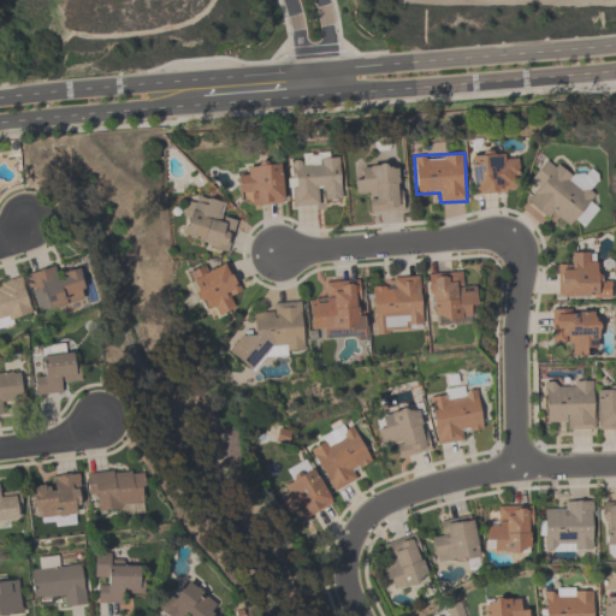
[(505,160),(505,153),(471,154),(472,195),(521,193),(519,159),(505,160)]
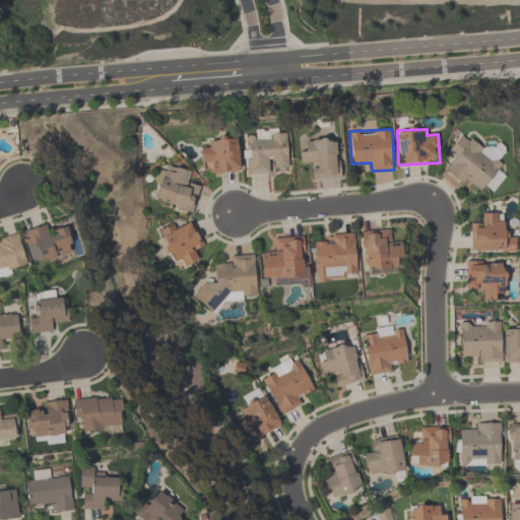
[(448,169),(490,198),(506,177),(499,171),(504,164),(497,157),(504,148),(498,144),(491,154),(462,133),(447,154),(454,160),(448,169)]
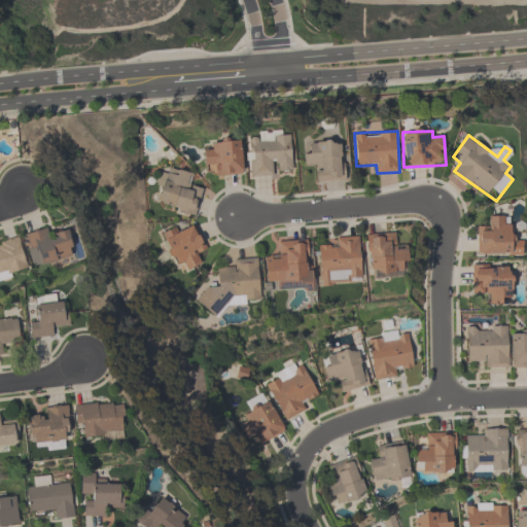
[(293,175),(291,136),(248,138),(250,177),(293,175)]
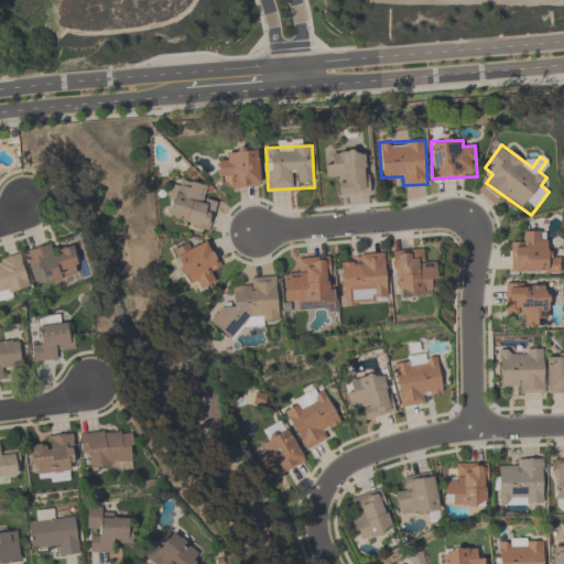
[(227,162),(218,163),(219,180),(229,179),(230,190),(260,187),(258,150),(227,153),(227,162)]
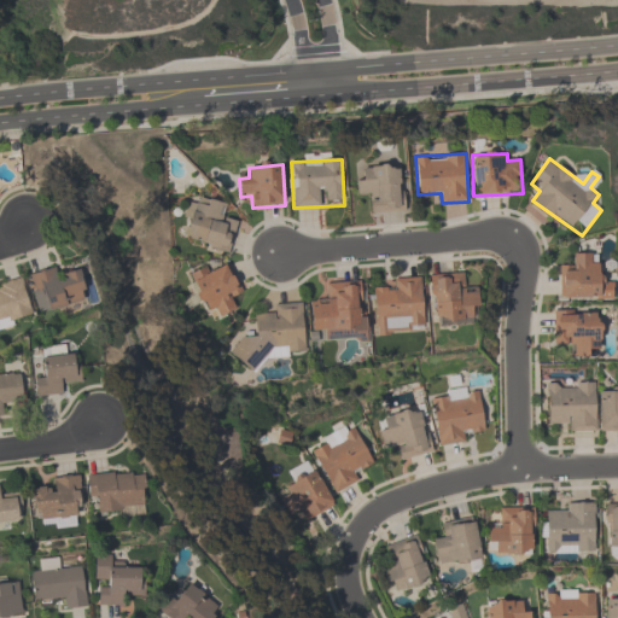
[(406,213),(402,167),(355,172),(357,198),(369,198),(371,216),(406,213)]
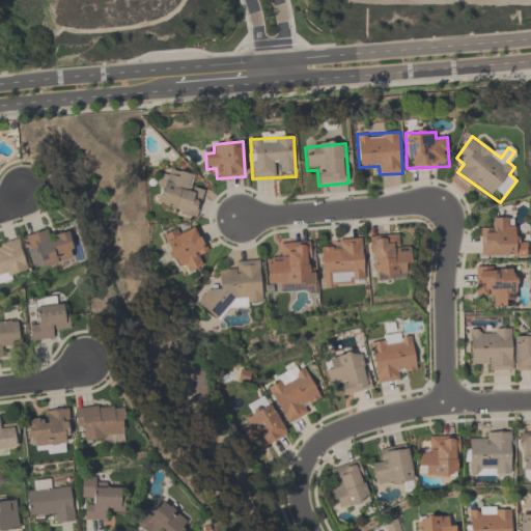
[(191,189),(193,178),(169,171),(159,208),(196,218),(203,192),(191,189)]
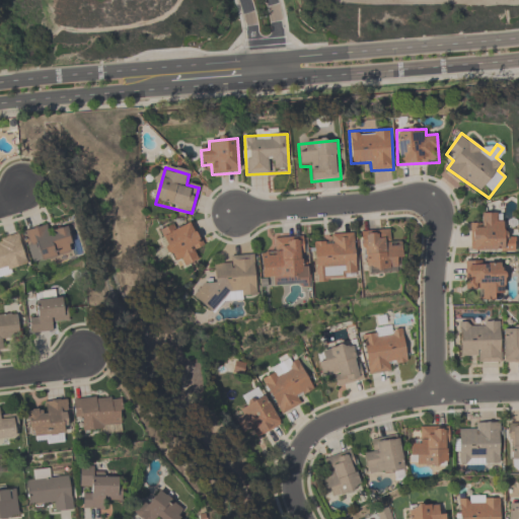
[(479,215),(479,225),(469,225),(468,252),(515,253),(515,237),(503,237),(503,215),(479,215)]
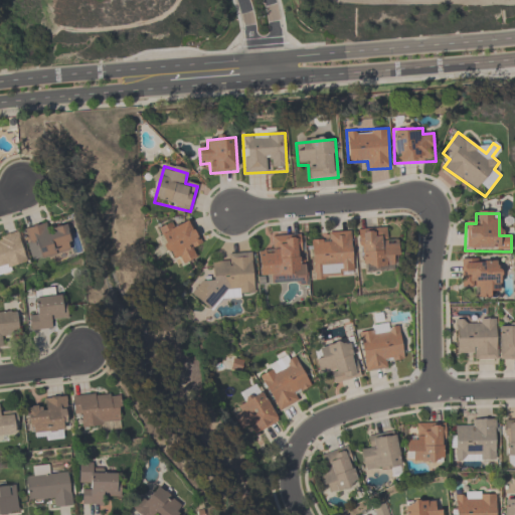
[(192,249),(201,244),(188,218),(159,233),(177,269),(196,259),(192,249)]
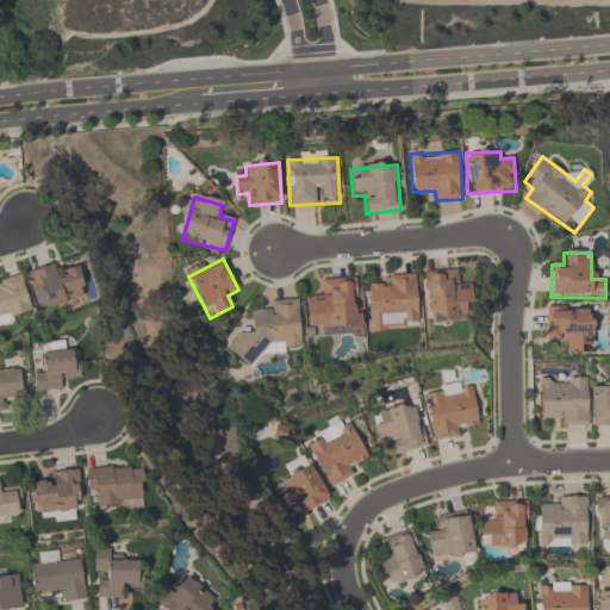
[(29,272),(38,310),(85,299),(78,268),(56,272),(55,266),(29,272)]
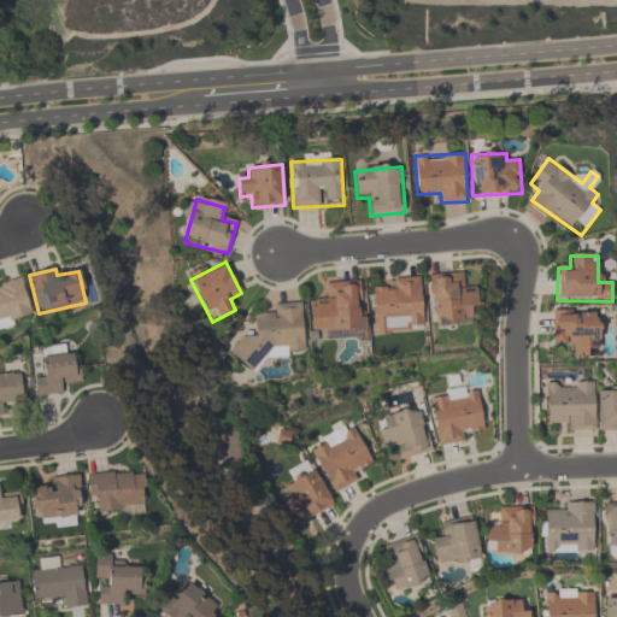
[(463,274),(432,275),(433,324),(479,323),(476,287),(464,287),(463,274)]
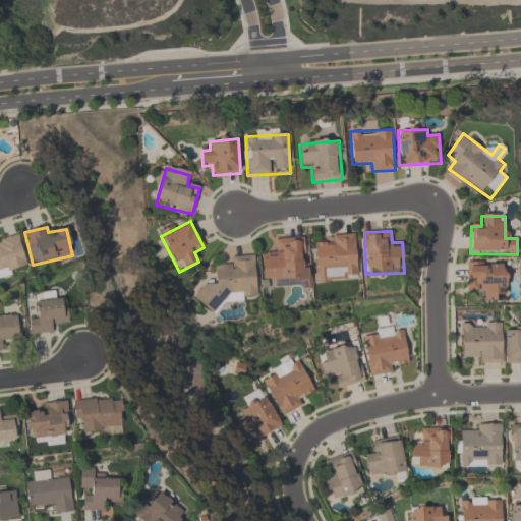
[(355,234),(332,235),(332,244),(314,245),(316,279),(358,277),(355,234)]
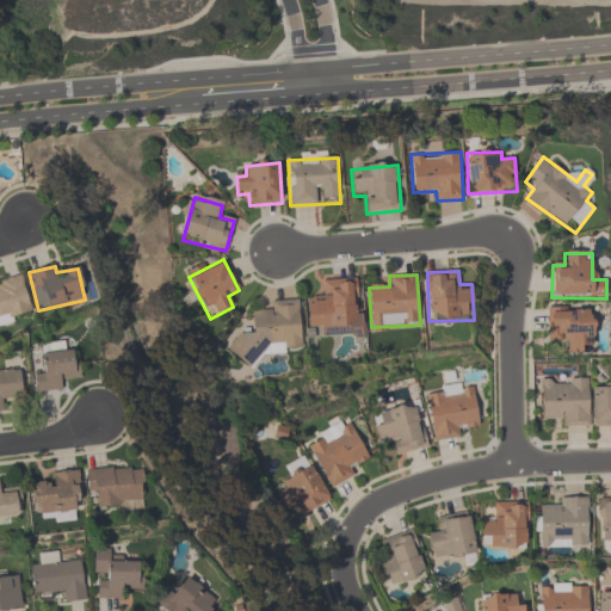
[(0,283),(0,322),(32,314),(22,277),(0,283)]
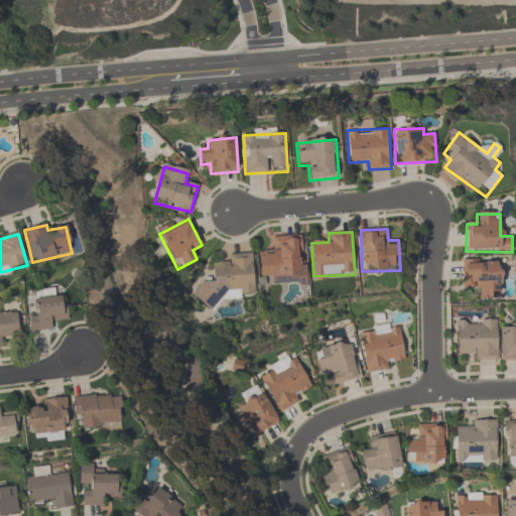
[(272,236),(272,250),(263,250),(264,278),(303,276),(302,235),(272,236)]
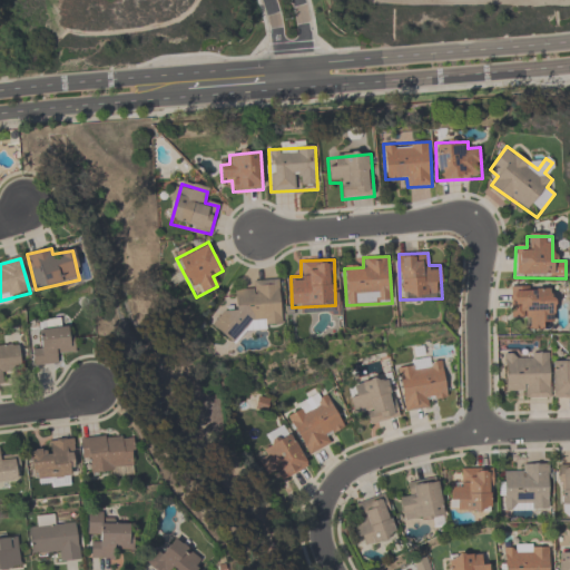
[(281,325),(278,281),(252,282),(253,291),(235,292),(235,312),(215,313),(216,340),(241,338),(241,326),(281,325)]
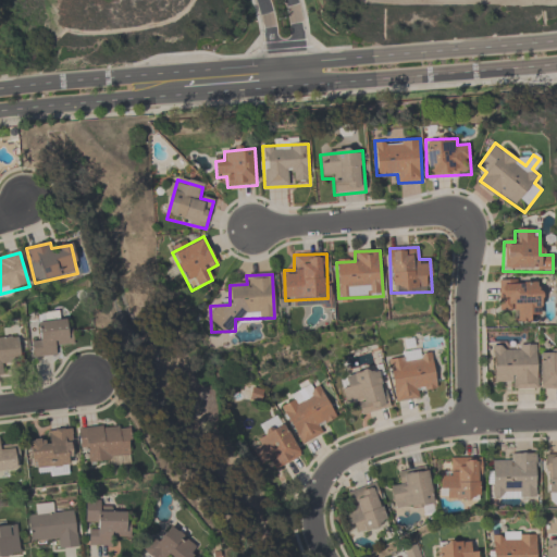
[(498,283),(498,312),(514,312),(514,323),(540,323),(540,283),(498,283)]
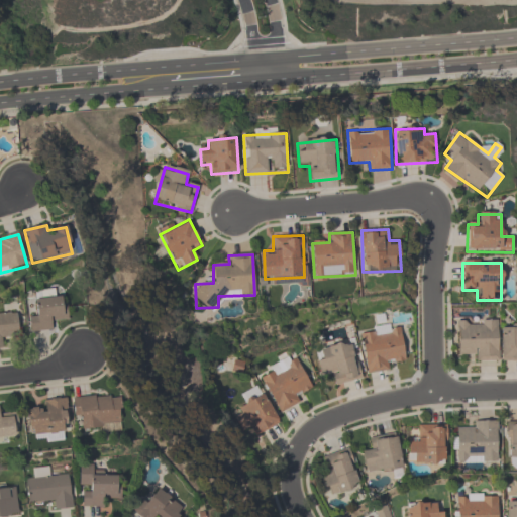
[(30,333),(53,333),(53,322),(67,322),(67,300),(35,301),(35,318),(29,318),(30,333)]
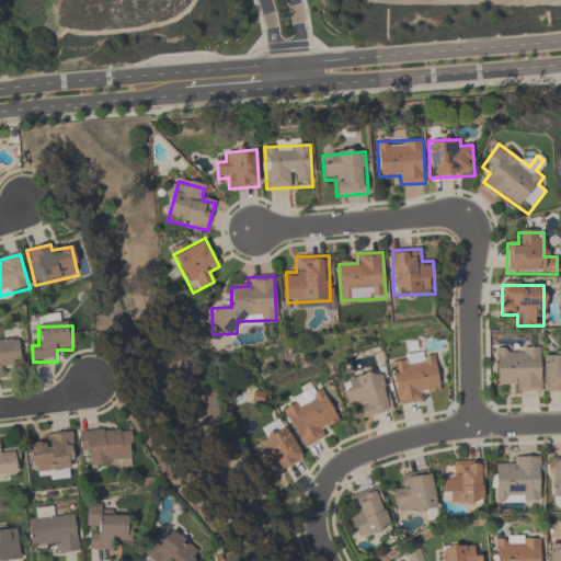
[(4,369),(21,368),(19,341),(0,342),(0,379),(6,379),(4,369)]
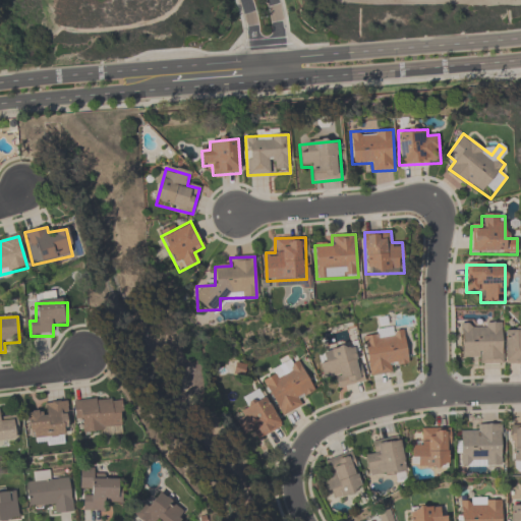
[(502,323),(461,323),(461,355),(472,355),(472,363),(502,363),(502,323)]
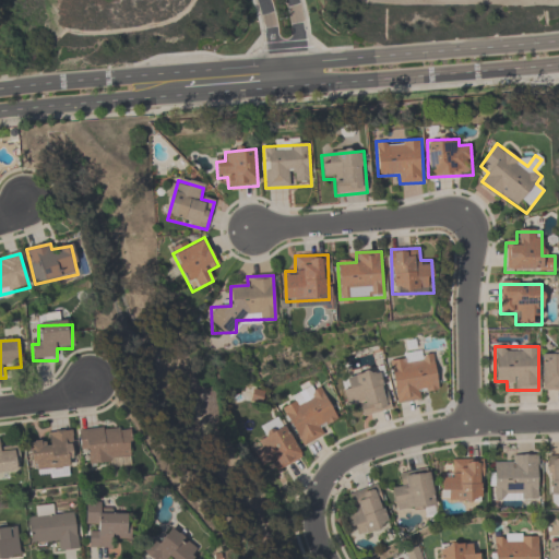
[(439,387),(431,351),(389,358),(396,404),(420,401),(418,390),(439,387)]
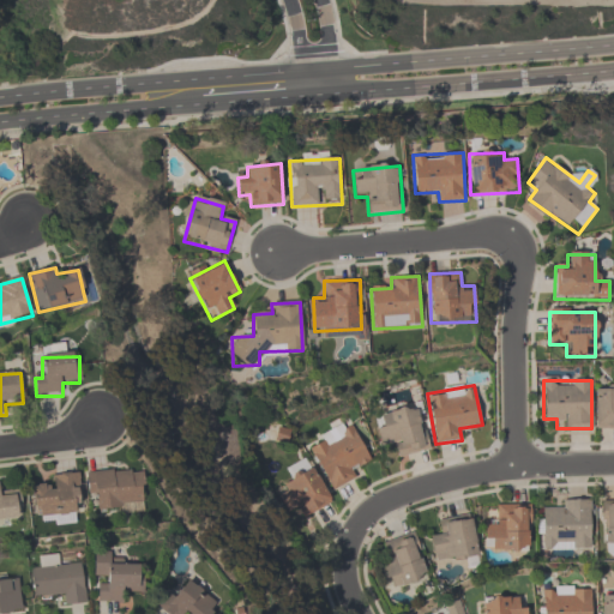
[(381,449),(395,446),(397,458),(431,450),(419,405),(374,416),(381,449)]
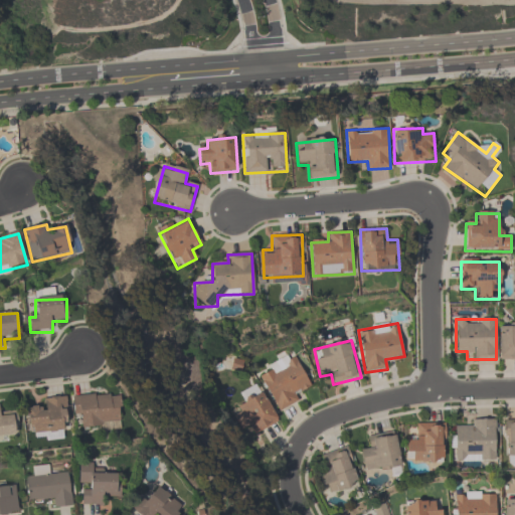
[(278,412),(299,401),(295,392),(310,384),(295,352),(266,366),(269,372),(261,376),(278,412)]
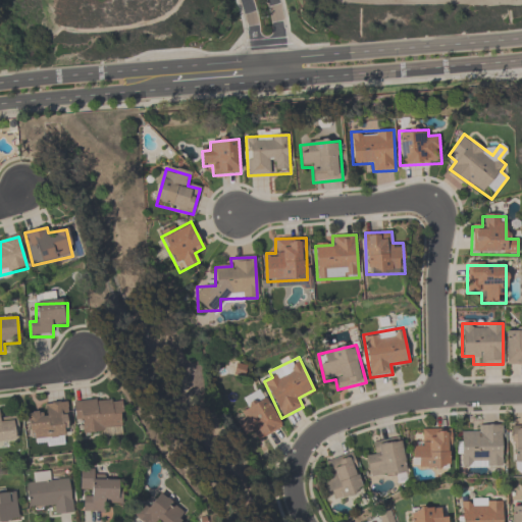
[(266,398),(232,415),(245,436),(254,431),(259,440),(282,427),(266,398)]
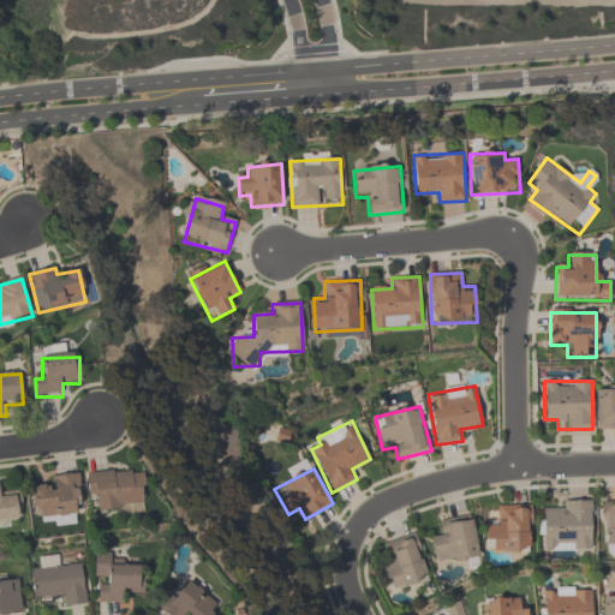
[(90,476),(93,511),(144,508),(142,473),(90,476)]
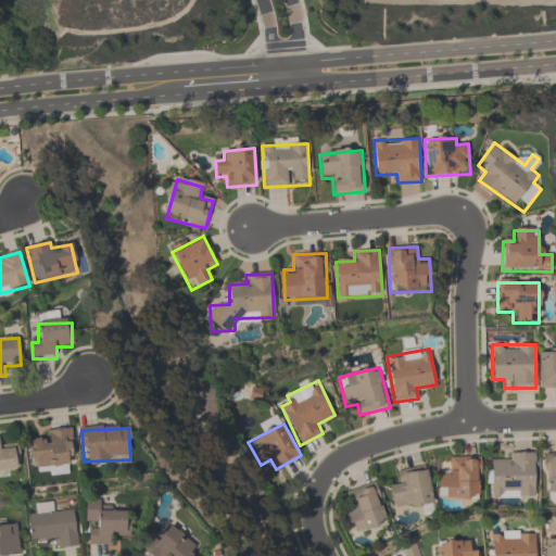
[(29,468),(70,468),(70,431),(47,431),(47,441),(29,441),(29,468)]
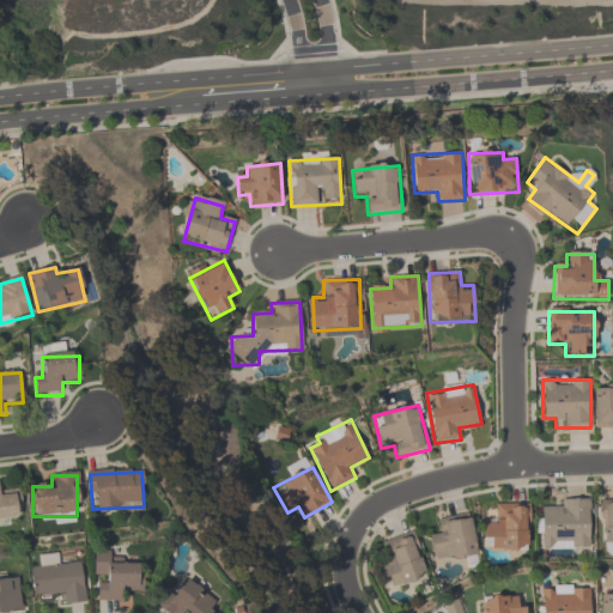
[(0,497),(0,521),(22,519),(19,496),(0,497)]
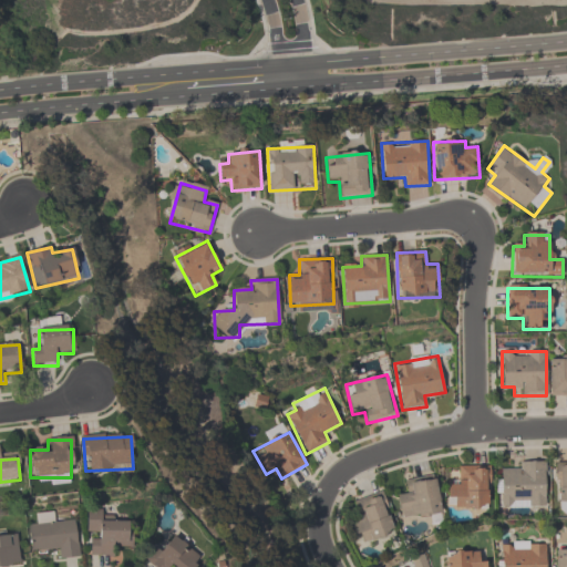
[(500,508),(546,508),(546,462),(514,462),(514,473),(500,473),(500,508)]
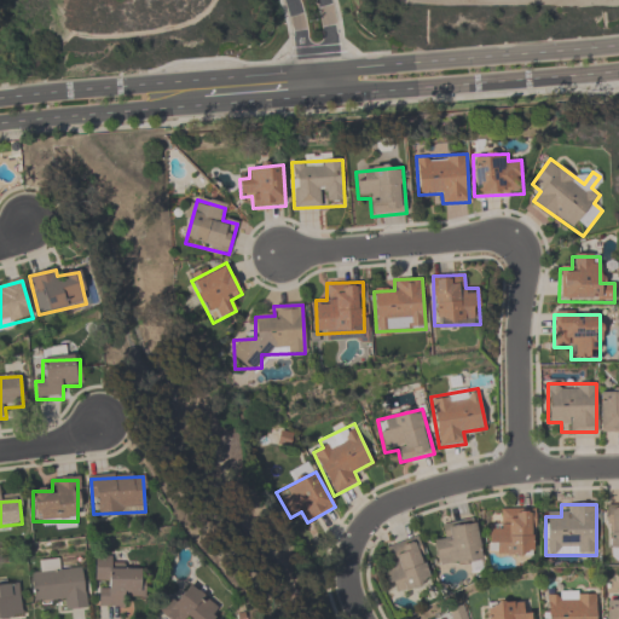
[(618,551),(617,549),(614,549),(612,548),(607,548),(607,525),(603,525),(603,505),(618,504),(618,551)]
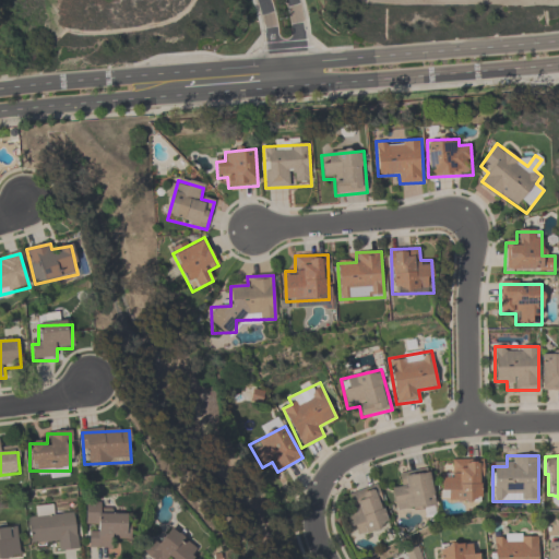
[(484,502),(483,460),(451,460),(451,472),(440,472),(440,492),(450,492),(451,503),(484,502)]
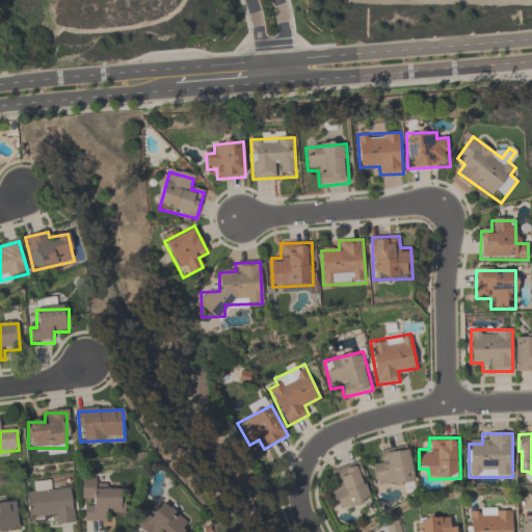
[(409,446),(380,450),(382,463),(373,464),(376,486),(403,483),(404,493),(416,490),(409,446)]
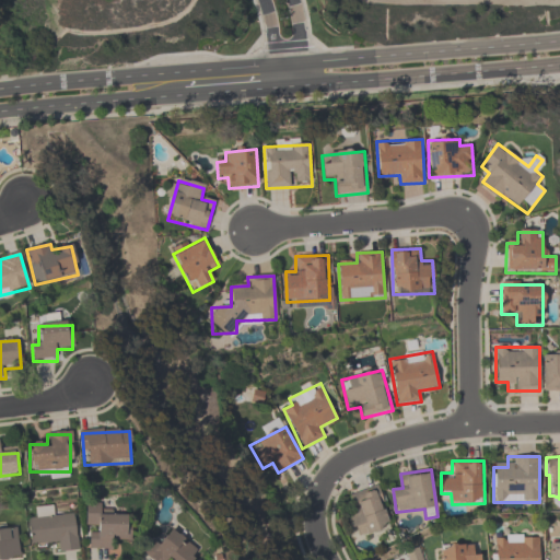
[(348,531),(356,528),(358,537),(391,527),(378,486),(349,494),(353,512),(343,515),(348,531)]
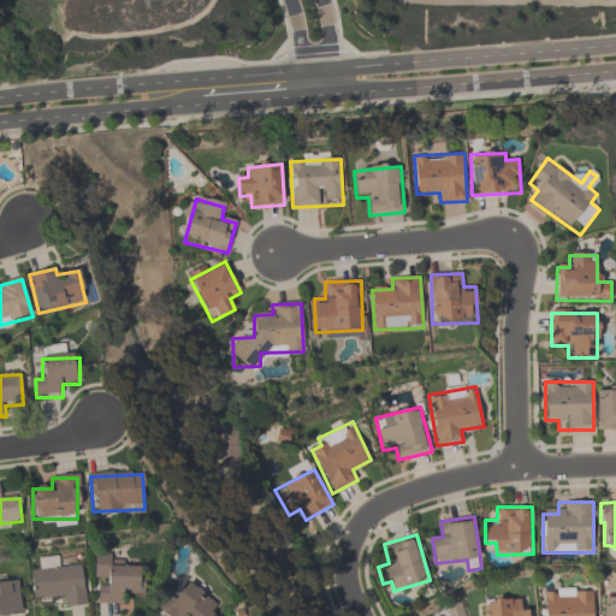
[(31,572),(34,599),(61,597),(63,609),(87,605),(82,567),(57,569),(55,557),(41,560),(42,570),(31,572)]
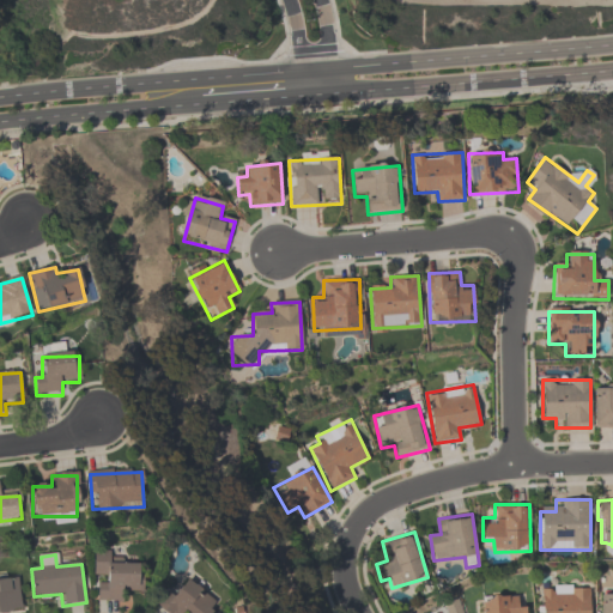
[(96,602),(121,602),(121,593),(141,593),(141,559),(95,559),(95,581),(96,581),(96,602)]
